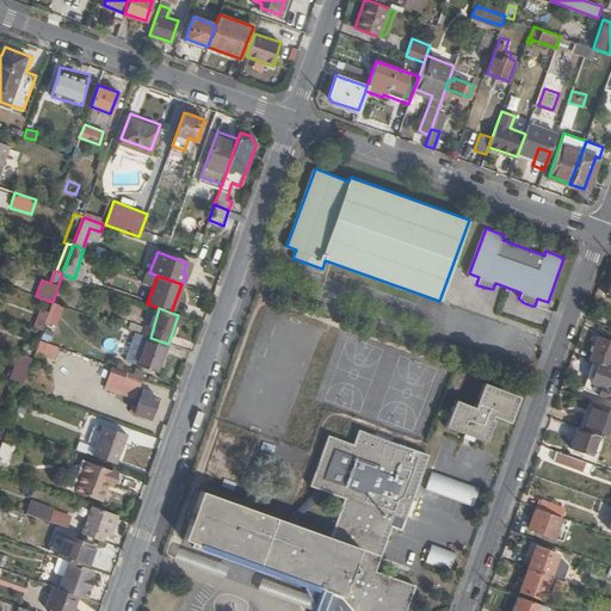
[(34,327),(42,331),(48,313),(41,310),(34,327)]
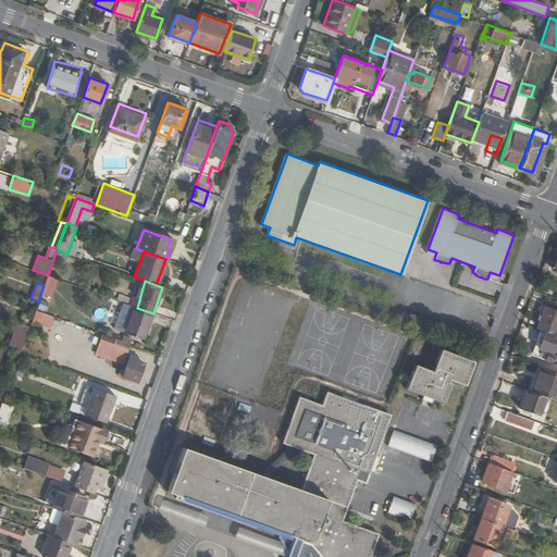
[(40,299),(38,308),(47,310),(48,300),(40,299)]
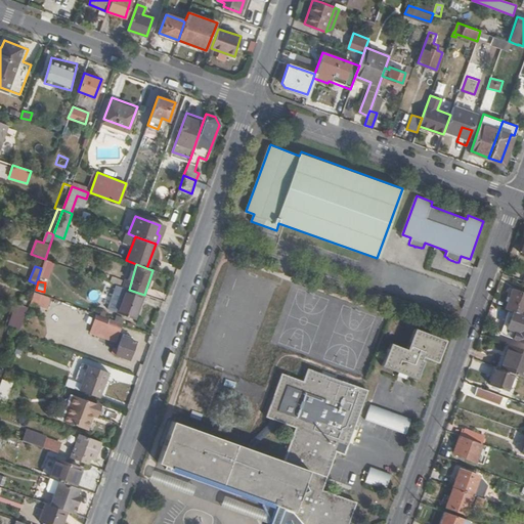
[(523,292),(513,288),(506,308),(520,313),(523,314),(523,312),(523,292)]
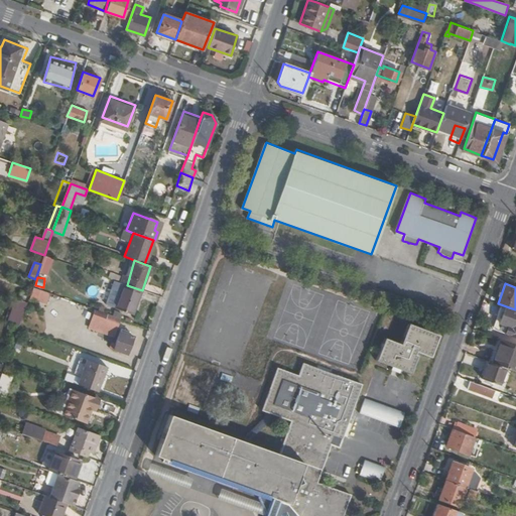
[(134,314),(143,290),(142,290),(127,285),(126,284),(117,308),(134,314)]
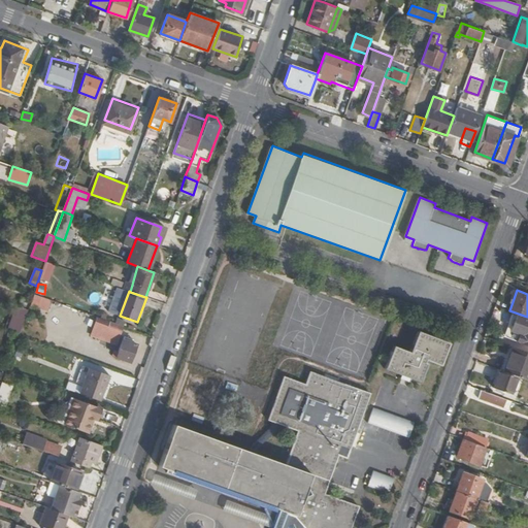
[(30,305),(46,312),(52,300),(34,293),(30,305)]
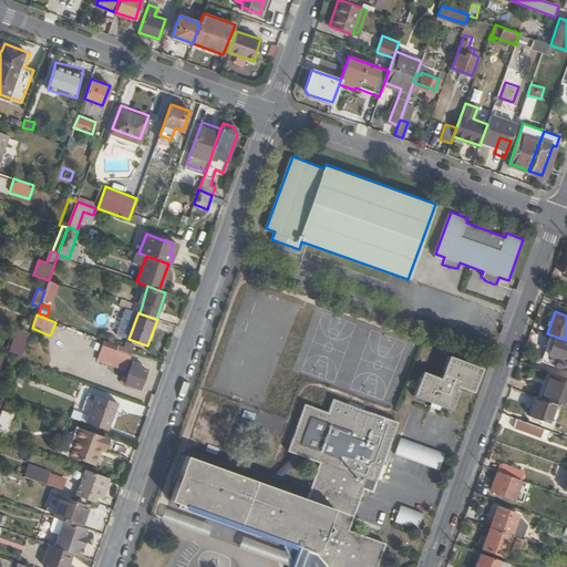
[(7,354),(20,360),(31,332),(17,327),(7,354)]
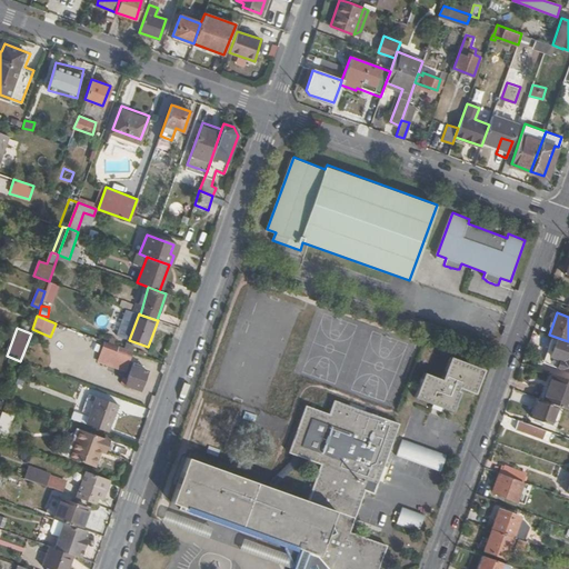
[(79,335),(75,351),(91,355),(95,338),(79,335)]
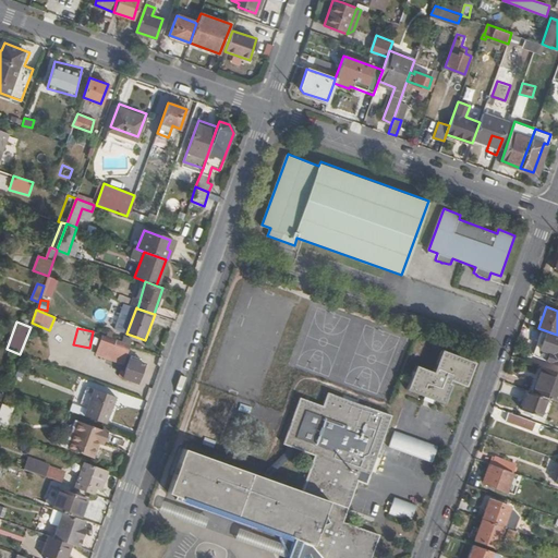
[(557,335),(554,334),(545,360),(557,364),(557,335)]
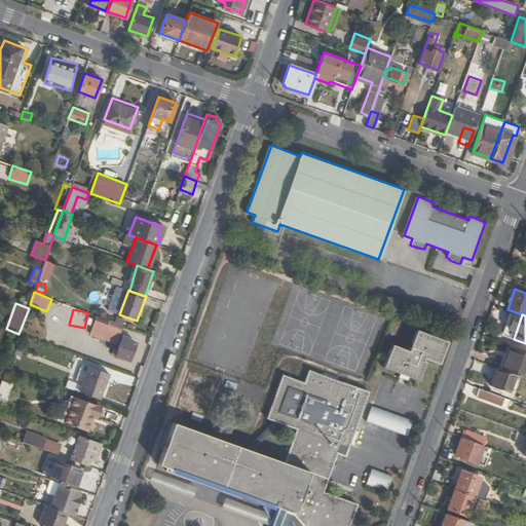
[(117,337),(121,325),(109,320),(105,333),(117,337)]
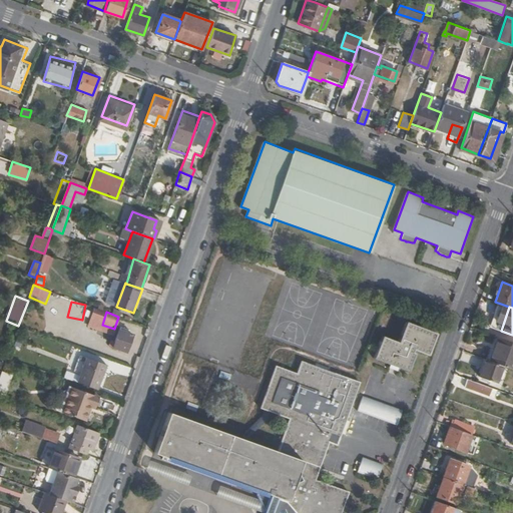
[(427,354),(435,333),(407,323),(399,343),(381,336),(373,358),(409,371),(415,353),(413,352),(414,348),(427,354)]
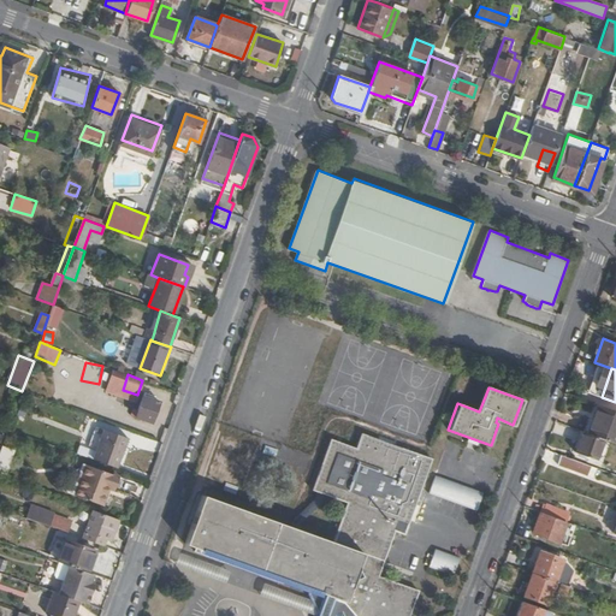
[(158,401),(143,395),(137,410),(132,408),(130,414),(150,422),(158,401)]
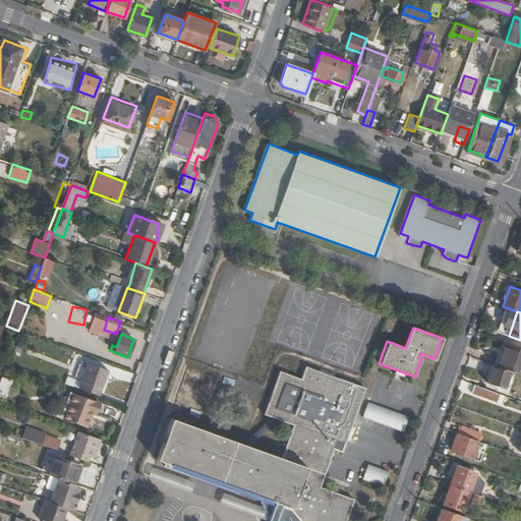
[(520,346),(506,341),(498,365),(511,370),(520,373),(520,346)]
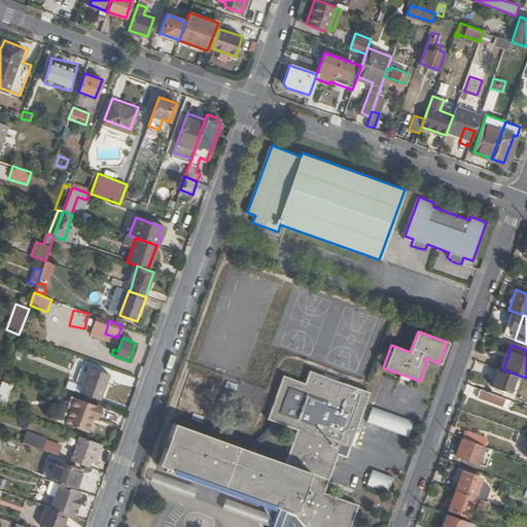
[(74,391),(97,399),(107,374),(90,367),(84,383),(77,381),(74,391)]
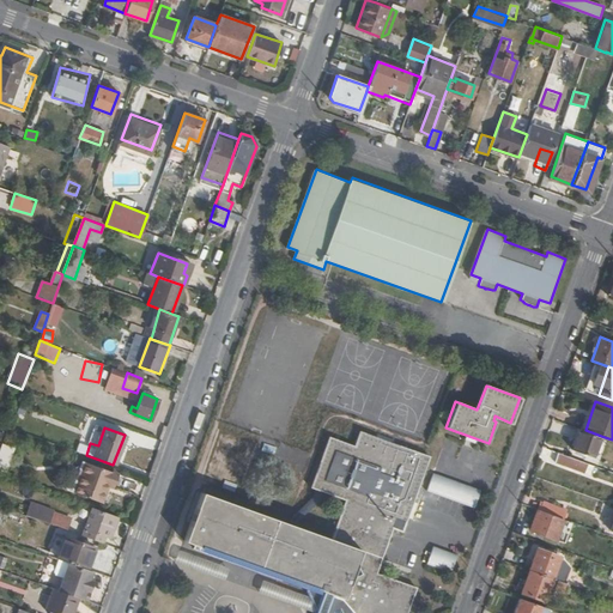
[(594,455),(601,436),(586,430),(581,429),(574,448),(594,455)]
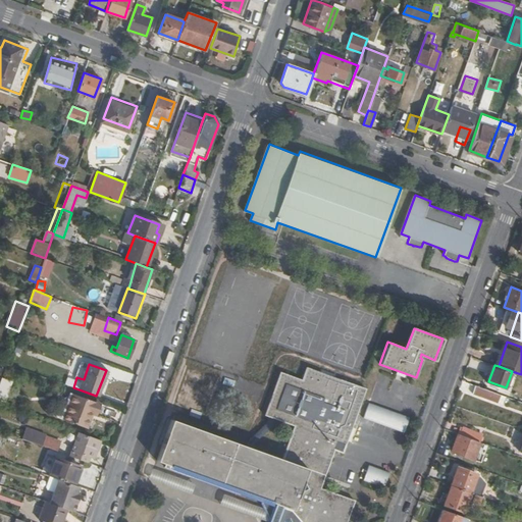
[(152,472),(270,515),(267,521),(346,521),(354,501),(320,488),(333,452),(343,455),(366,388),(304,366),(300,378),(283,373),(263,428),(298,440),(285,473),(167,430),(152,472)]
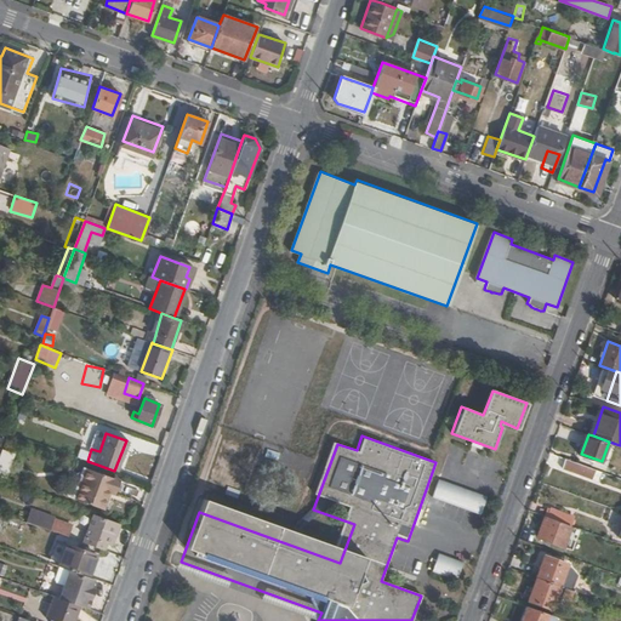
[(577,473),(581,465),(565,457),(562,467),(577,473)]
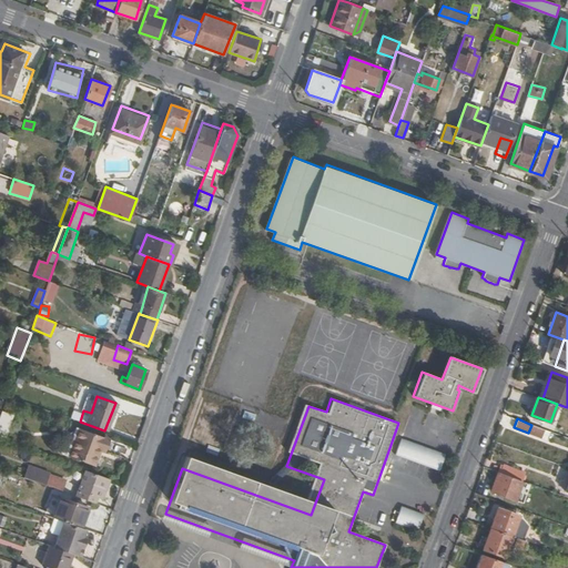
[(102,450),(107,438),(82,429),(73,453),(93,460),(98,449),(102,450)]
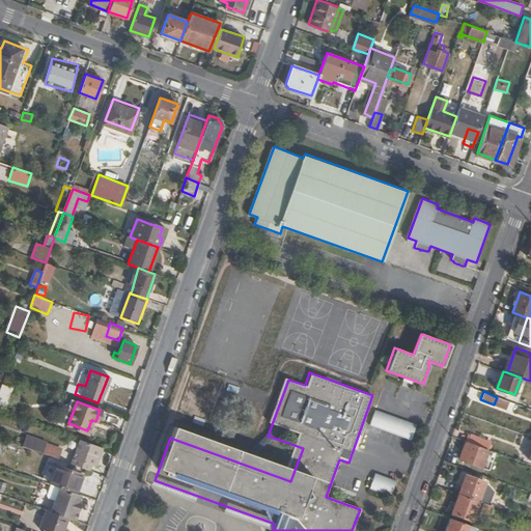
[(412,440),(417,424),(375,410),(370,425),(412,440)]
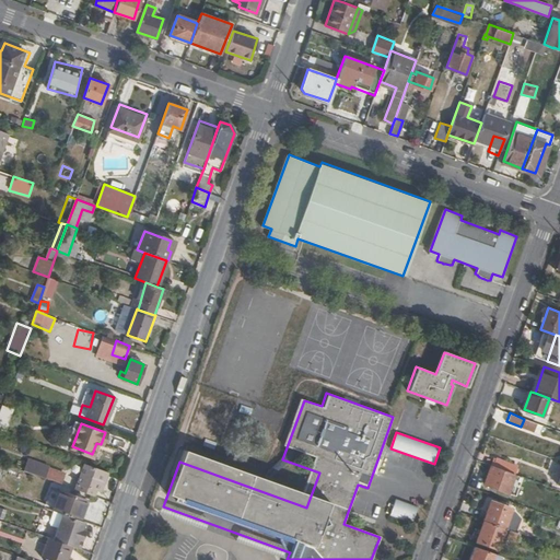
[(0,468),(15,474),(18,468),(0,462),(0,468)]
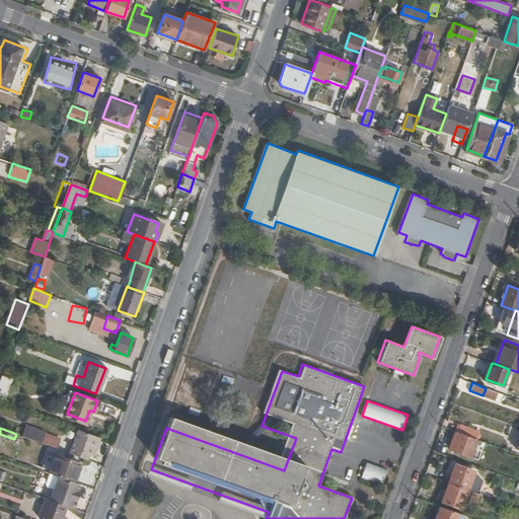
[(93,455),(100,438),(77,430),(71,448),(88,454),(93,455)]
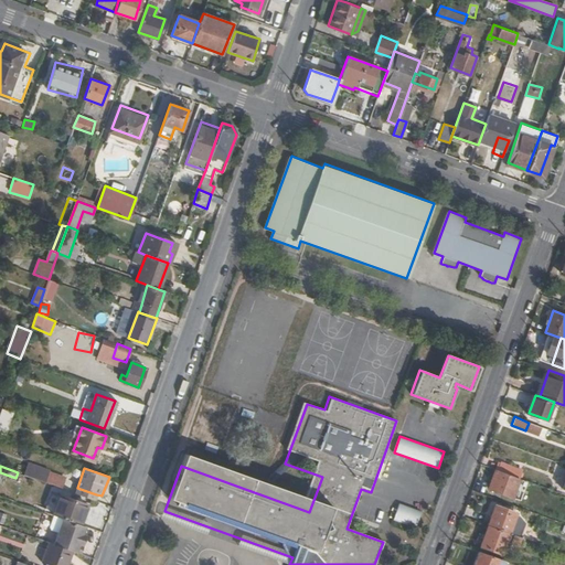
[(62,487),(64,478),(38,469),(34,478),(62,487)]
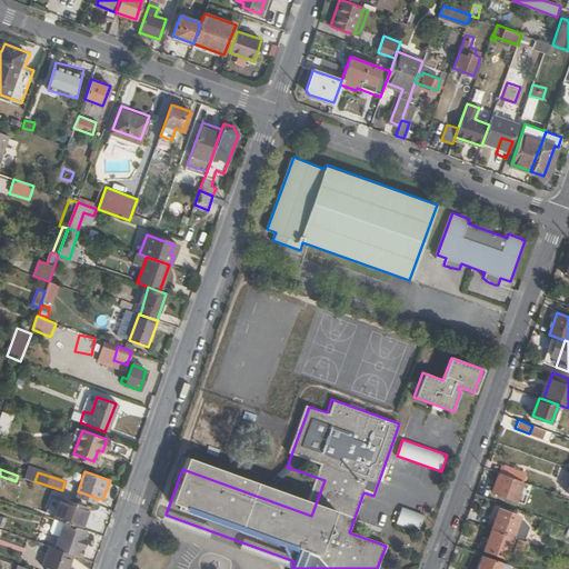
[(517,499),(523,481),(499,472),(492,491),(517,499)]
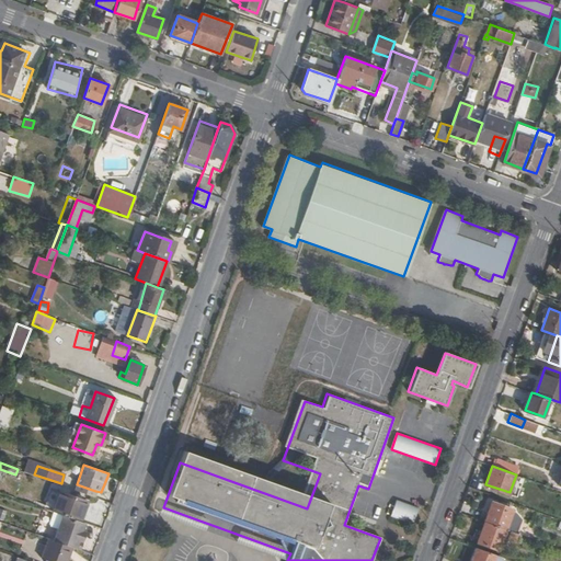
[(75,490),(93,496),(95,491),(77,484),(75,490)]
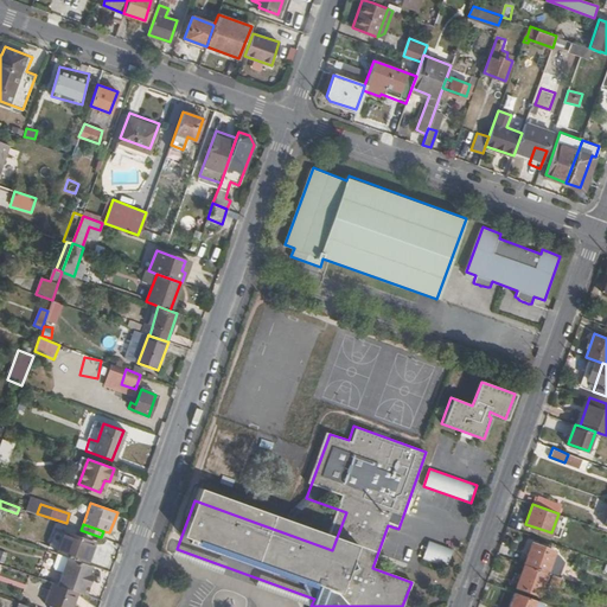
[(66,557),(85,563),(93,543),(64,532),(56,554),(57,554),(66,557)]
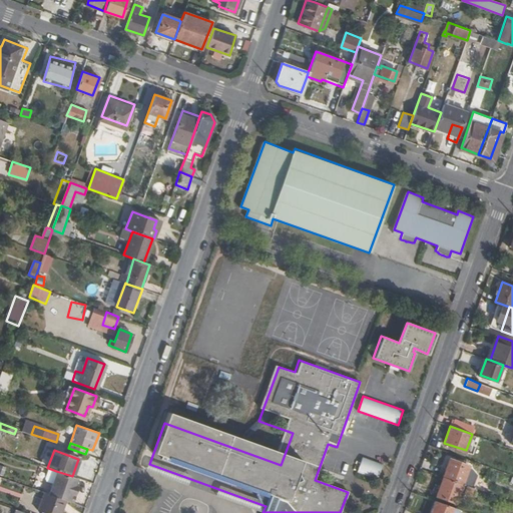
[(377,478),(382,463),(362,457),(358,472),(377,478)]
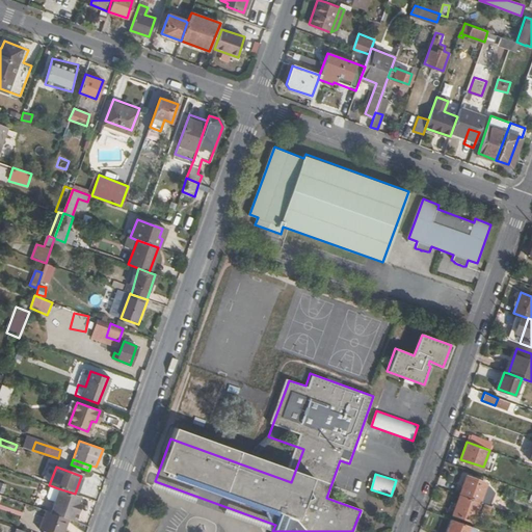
[(466,475),(458,494),(459,494),(478,501),(483,486),(485,482),(466,475)]
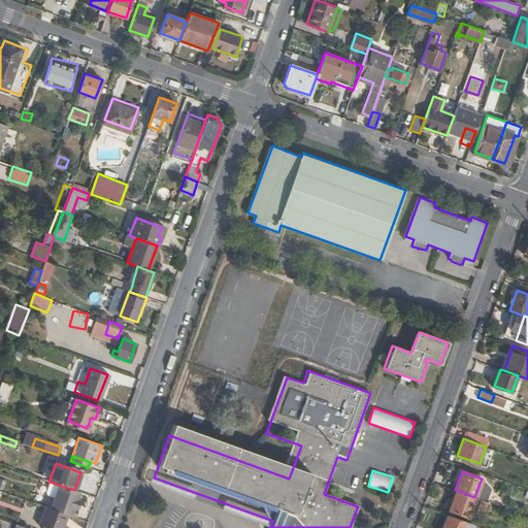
[(54,497),(58,485),(50,482),(46,491),(47,495),(54,497)]
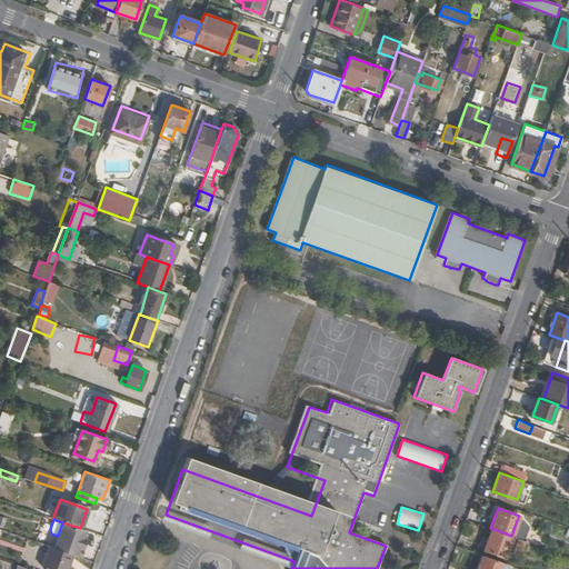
[(517,520),(511,536),(512,536),(517,537),(520,538),(526,525),(521,521),(517,520)]
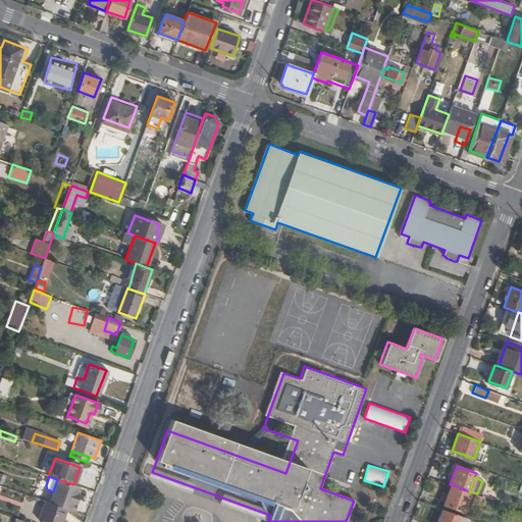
[(66,510),(74,512),(76,505),(75,505),(79,496),(75,494),(77,486),(73,484),(57,479),(53,491),(49,503),(66,510)]
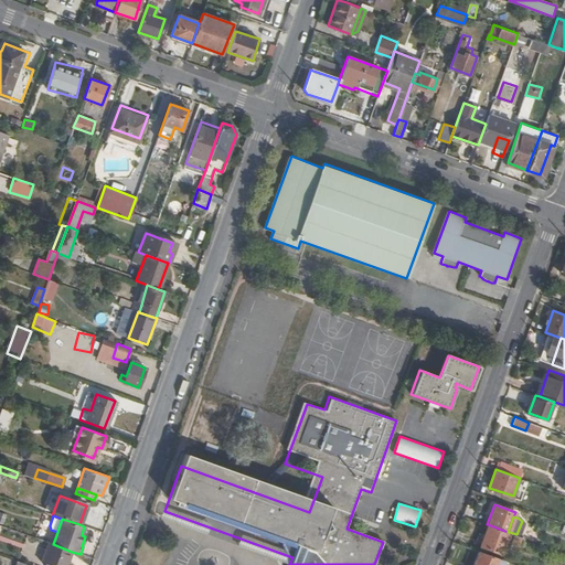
[(500,553),(509,532),(508,532),(488,524),(480,545),(500,553)]
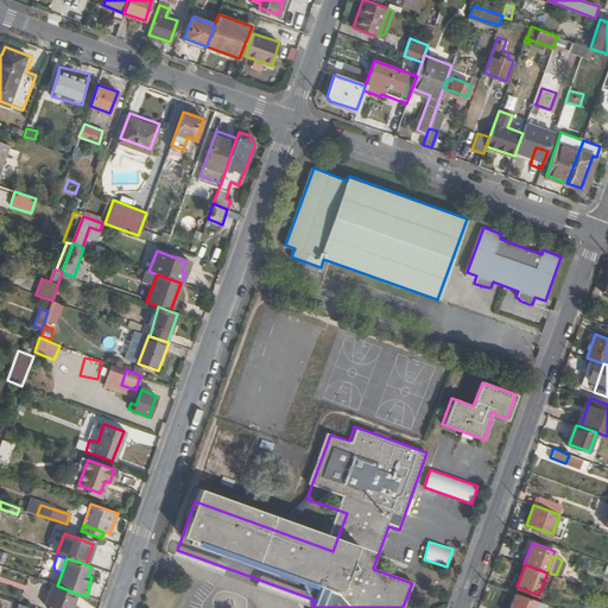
[(559,587),(562,578),(556,575),(552,574),(549,582),(559,587)]
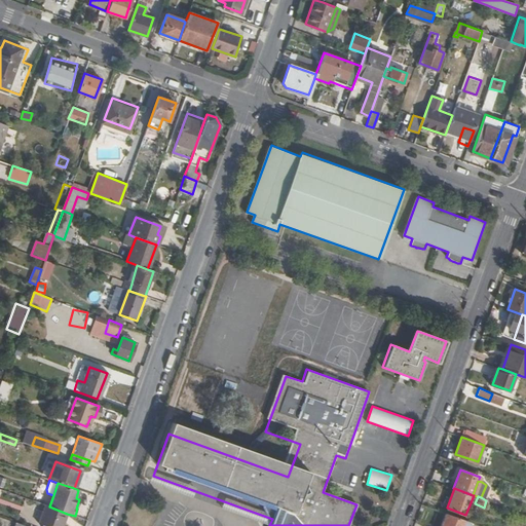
[(47,525),(62,525),(67,514),(49,506),(46,505),(40,523),(47,525)]
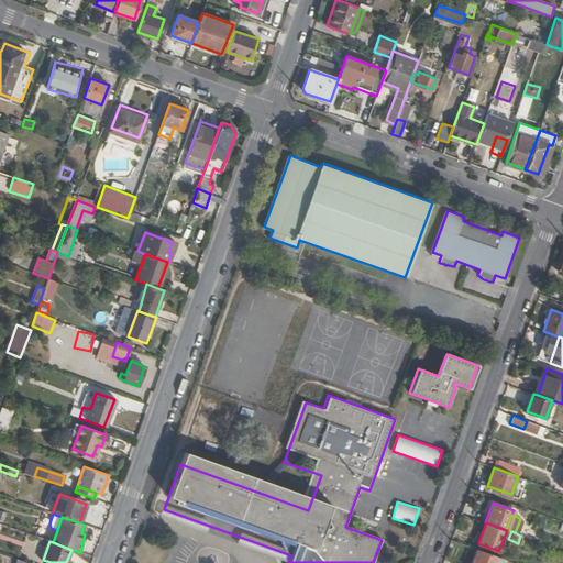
[(494,562),(496,555),(476,548),(470,562),(494,562)]
